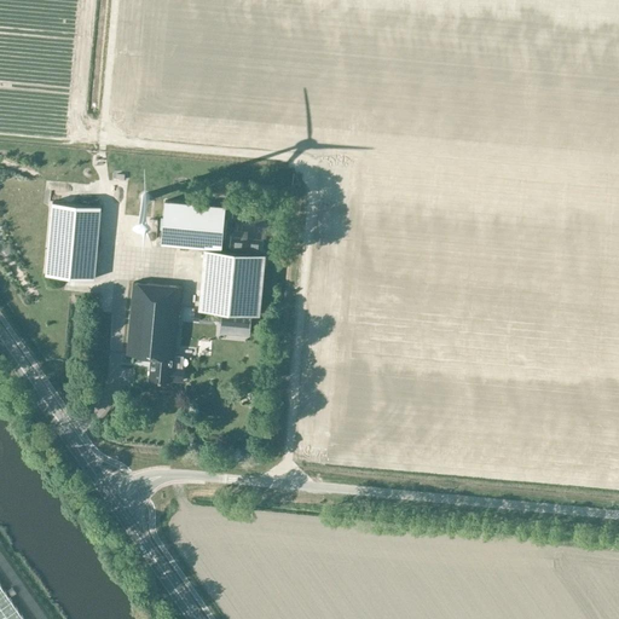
[(201,307),(261,313),(267,252),(223,248),(227,206),(167,201),(163,243),(207,247),(201,307)]
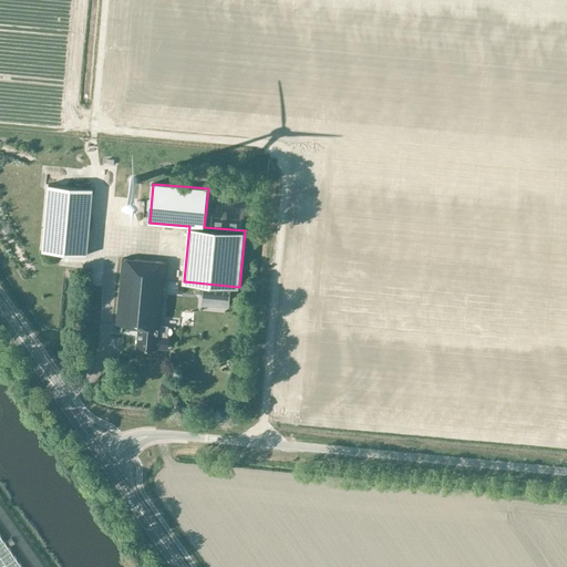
[(89,255),(94,188),(50,185),(43,251),(89,255)]
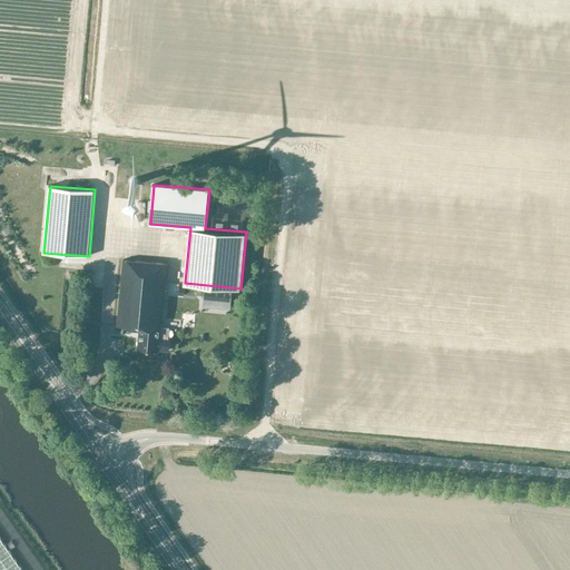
[(165,351),(166,337),(161,337),(168,263),(125,259),(119,326),(140,328),(139,350),(165,351)]
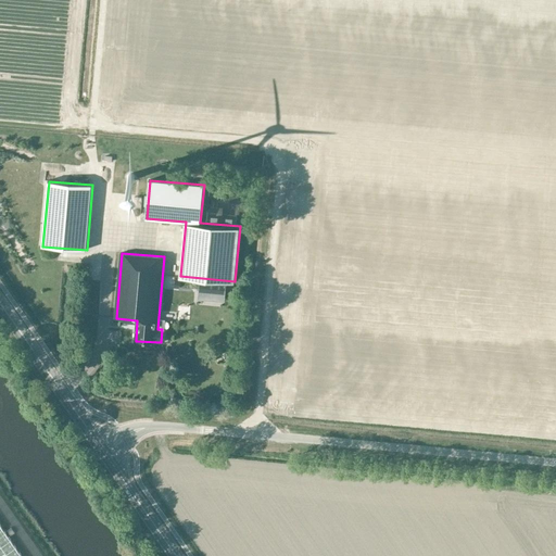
[(200,282),(199,299),(225,301),(226,285),(200,282)]
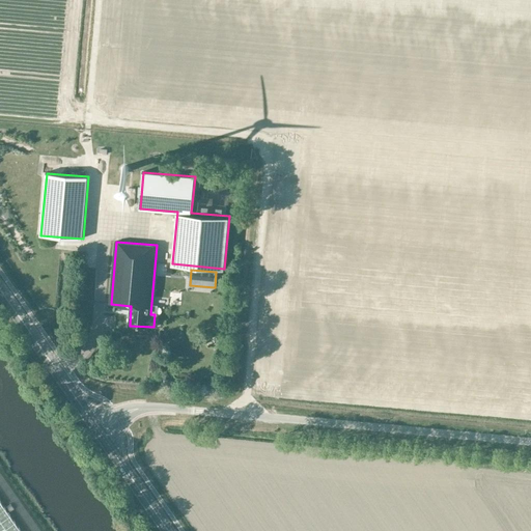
[(168,305),(182,306),(183,290),(175,289),(175,286),(170,286),(170,289),(169,289),(168,305)]
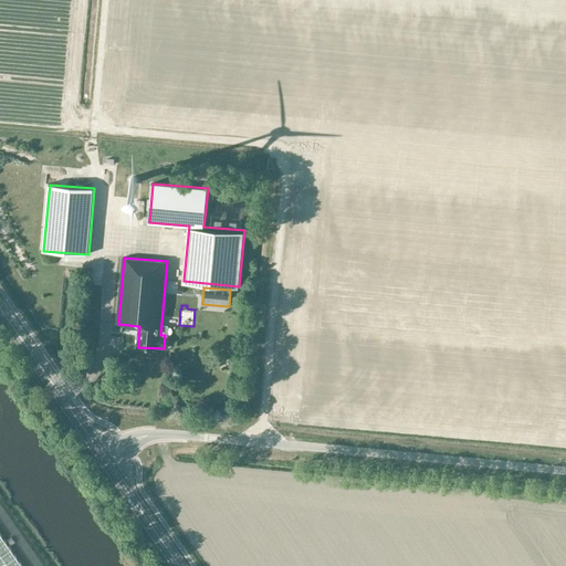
[(0,565),(23,565),(0,532),(0,565)]
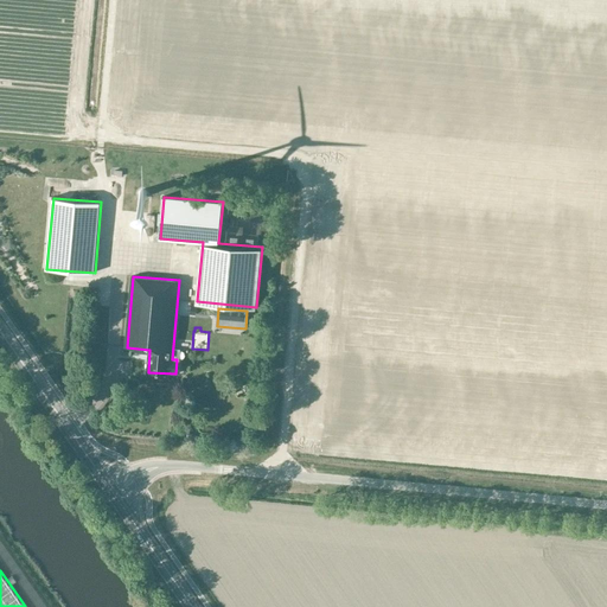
All buildings are outlined.
